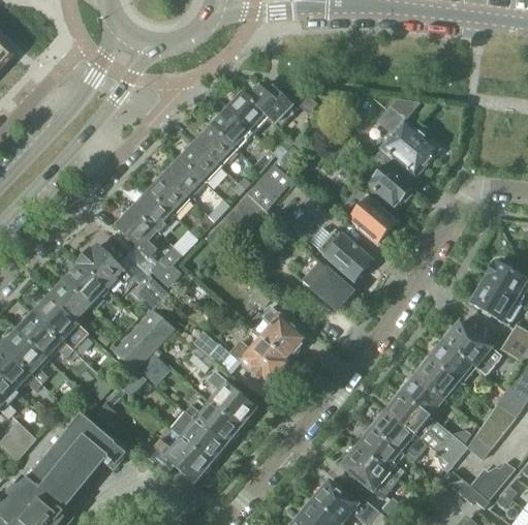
[(0,67),(5,62),(10,57),(11,56),(10,55),(4,49),(0,44),(0,67)]
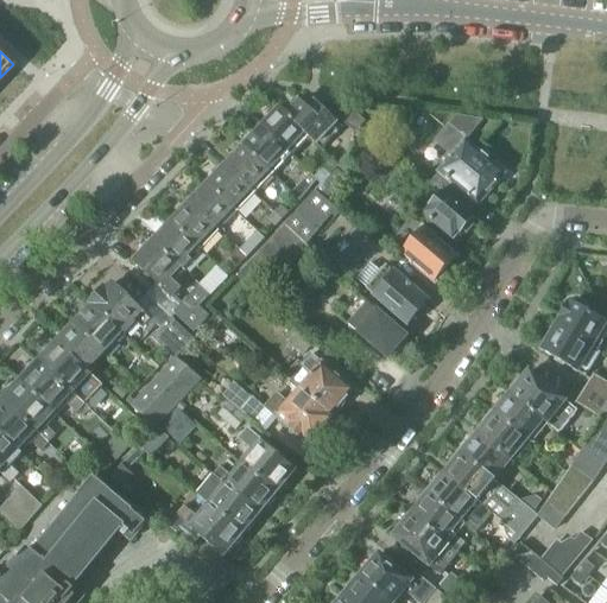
[(299,99),(288,112),(286,113),(309,134),(322,146),(342,125),(315,100),(309,107),(299,99)]
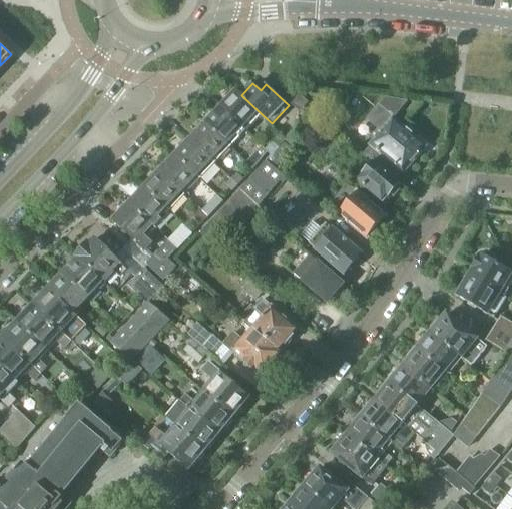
[(226,99),(220,105),(245,129),(261,113),(241,95),(242,94),(236,89),(235,90),(232,90),(226,96),(226,99)]
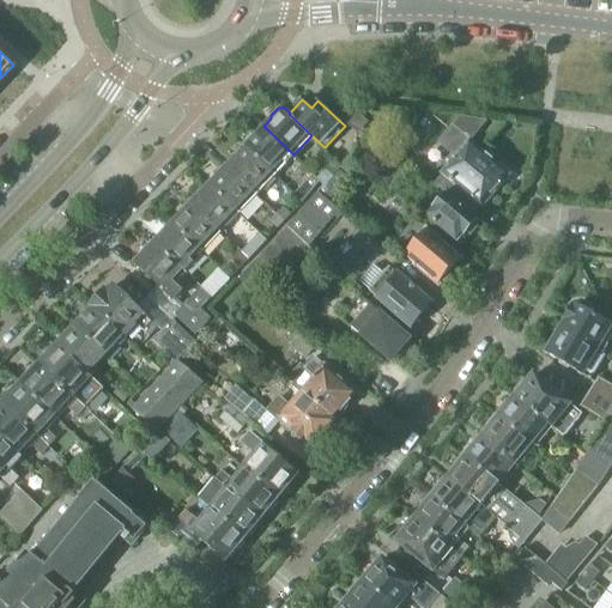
[(247,144),(246,145),(276,174),(294,154),(264,126),(256,133),(253,133),(246,140),(247,144)]
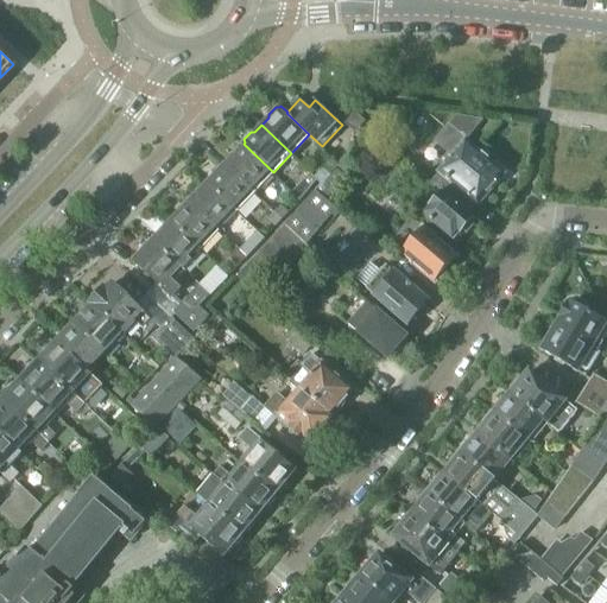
[(432,179),(443,188),(468,210),(478,200),(481,196),(484,197),(501,177),(499,175),(503,171),(450,126),(440,139),(456,152),(442,169),(432,179)]
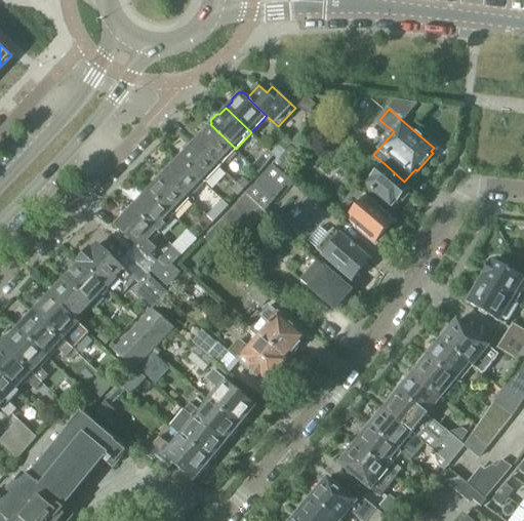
[(201,134),(195,141),(220,165),(236,149),(210,124),(209,125),(206,125),(201,131),(201,134)]
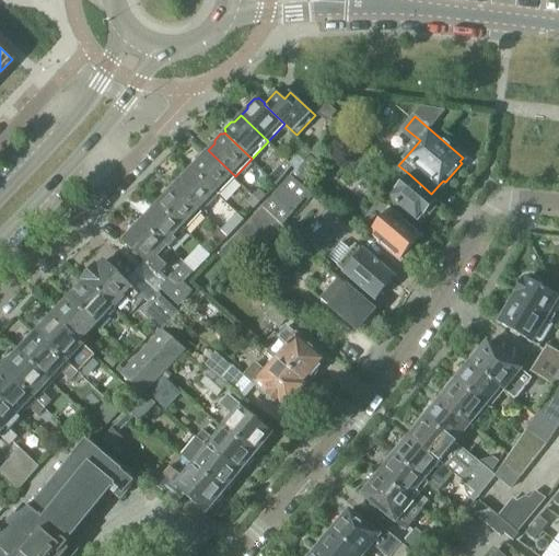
[(328,148),(318,138),(315,142),(318,146),(313,151),(319,157),(328,148)]
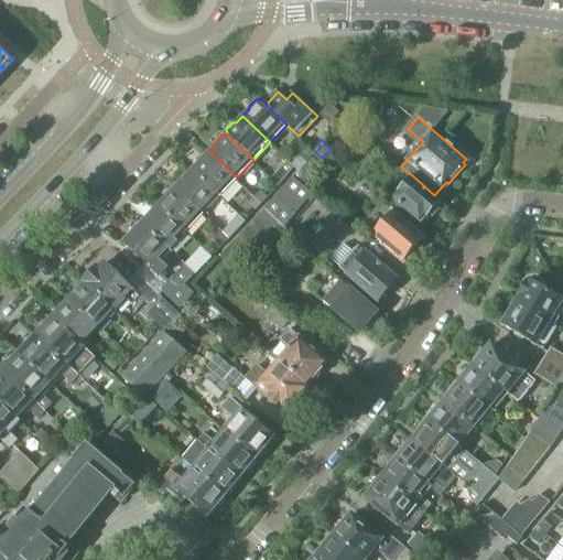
[(359,153),(352,161),(360,169),(371,155),(364,148),(359,153)]
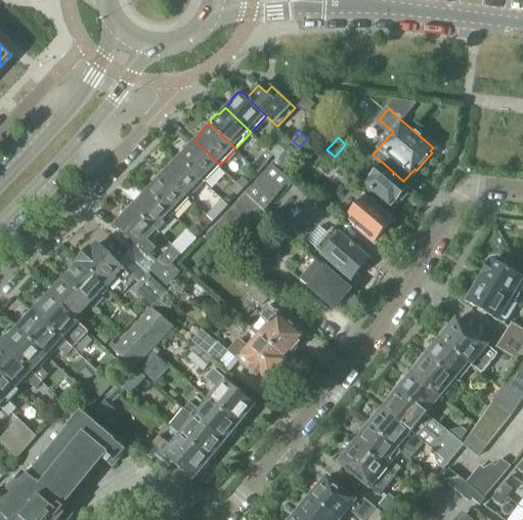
[(180,156),(179,157),(204,181),(220,165),(194,140),(188,146),(185,146),(179,153),(180,156)]
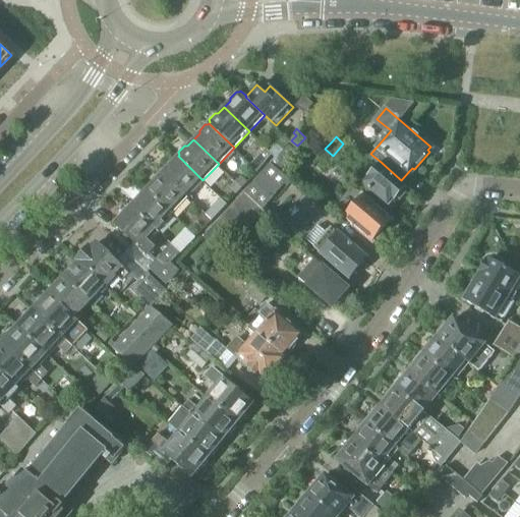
[(278,153),(271,161),(279,169),(286,161),(297,149),(289,141),(278,154),(278,153)]
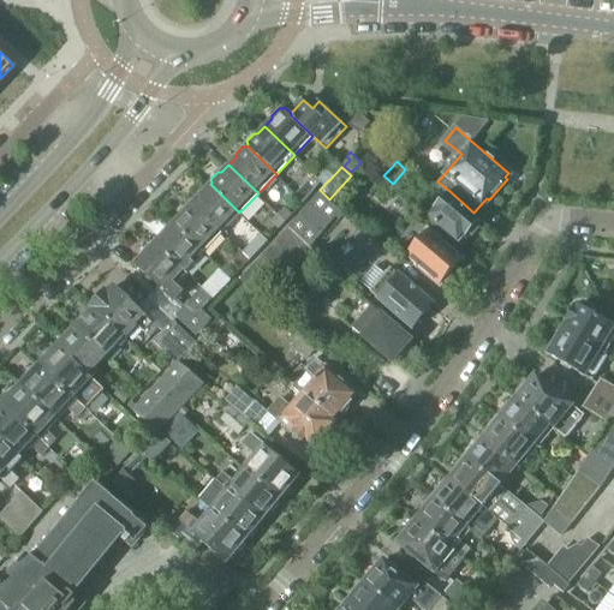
[(314,173),(296,192),(303,199),(321,180),(314,173)]
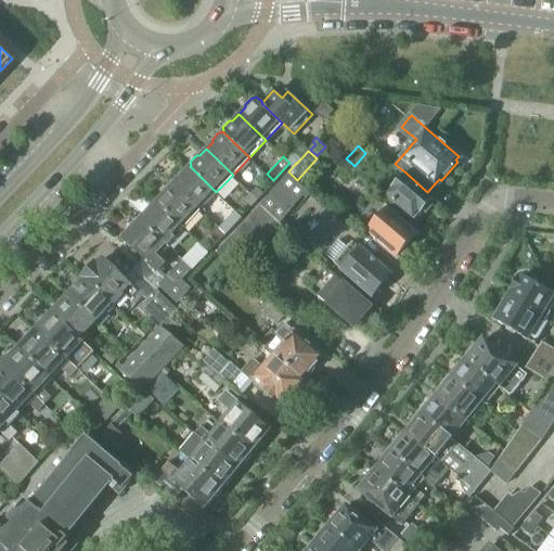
[(180,177),(174,183),(200,209),(216,192),(190,166),(189,167),(185,167),(179,174),(180,177)]
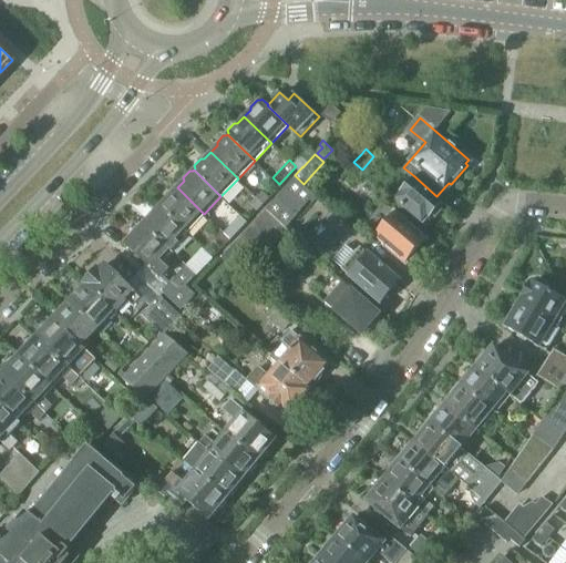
[(314,192),(304,184),(295,175),(278,195),(296,212),(314,192)]
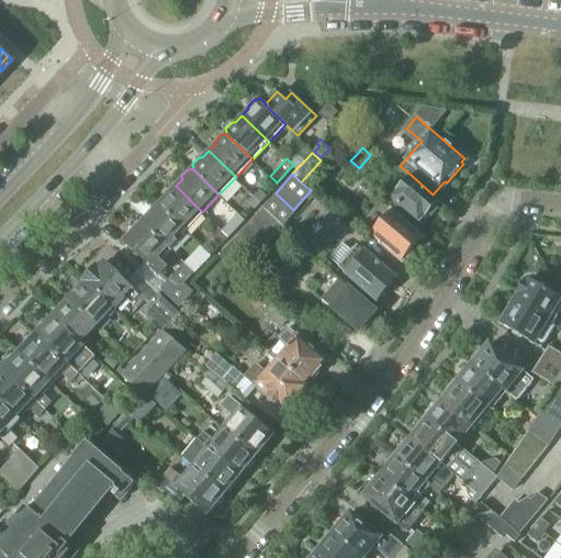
[(433,194),(410,174),(391,197),(418,220),(424,213),(426,215),(428,212),(432,214),(439,205),(436,203),(439,200),(433,194)]
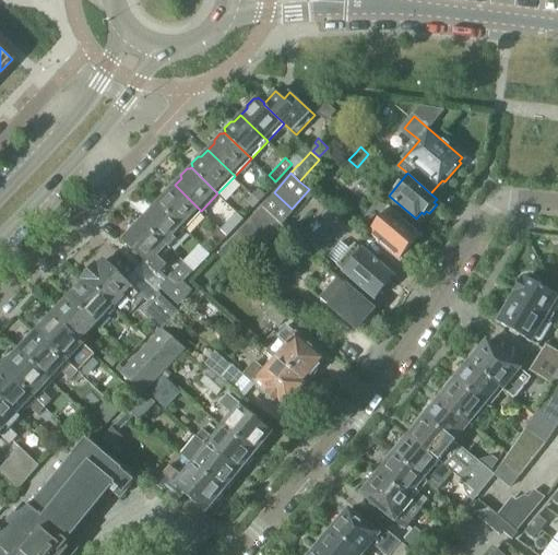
[(158,201),(157,202),(185,228),(201,211),(175,185),(167,191),(164,191),(158,198),(158,201)]
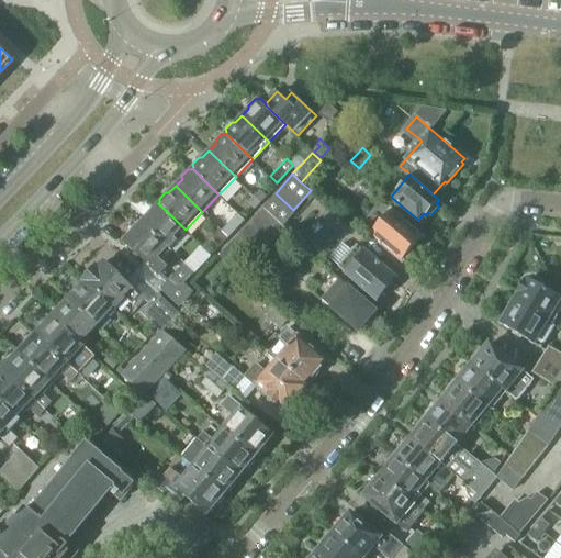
[(260,187),(254,193),(261,200),(267,194),(260,187)]
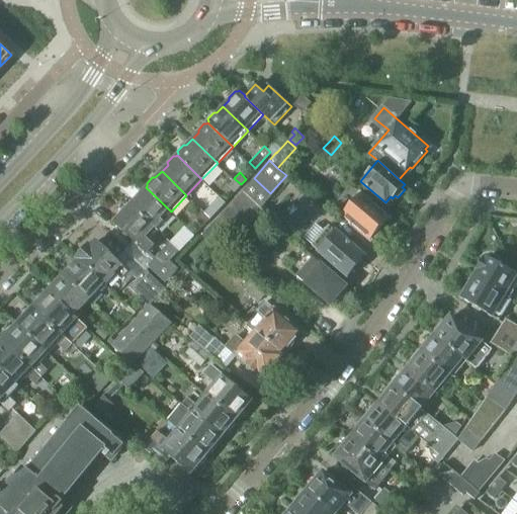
[(241,184),(234,178),(229,184),(235,190),(241,184)]
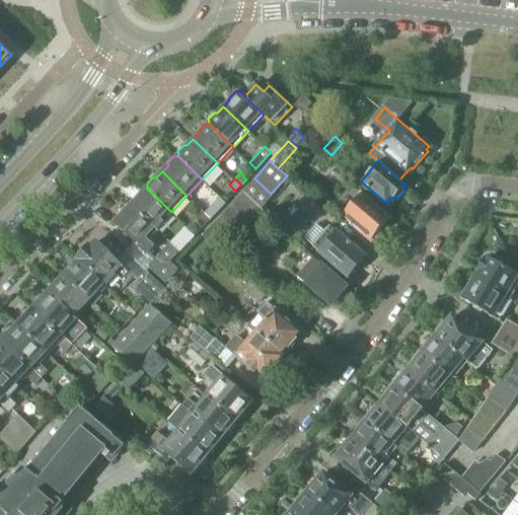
[(333,205),(343,214),(371,238),(373,235),(376,235),(381,230),(381,227),(389,216),(351,184),(333,205)]
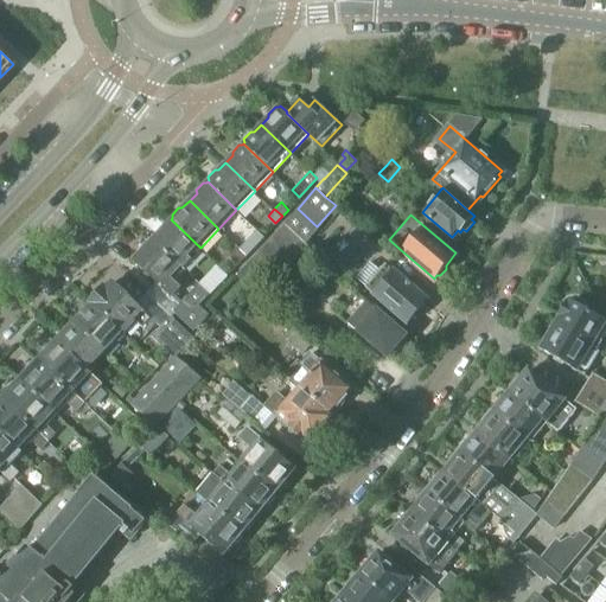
[(160,231),(154,237),(183,266),(201,248),(171,219),(170,221),(166,221),(160,228),(160,231)]
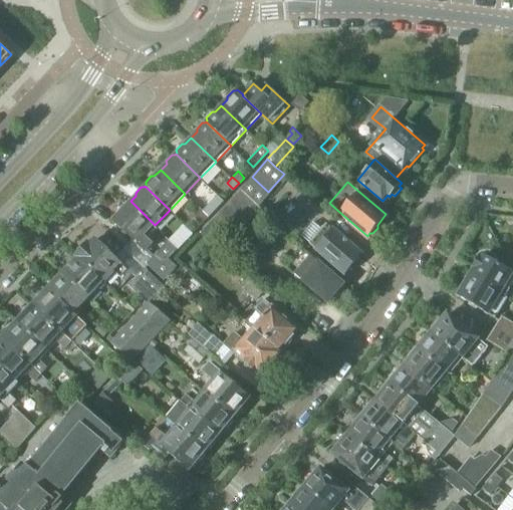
[(241,188),(219,211),(233,225),(238,229),(260,206),(255,201),(241,188)]
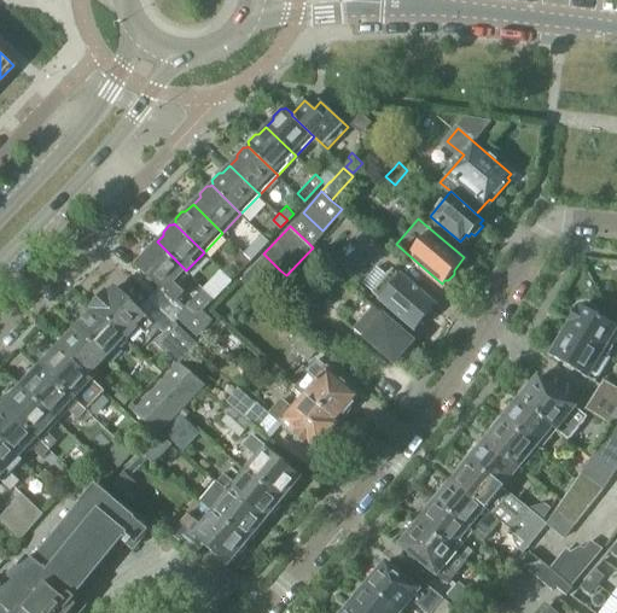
[(186,270),(157,241),(155,244),(151,244),(145,250),(145,254),(137,263),(175,301),(184,291),(176,285),(188,272),(186,270)]
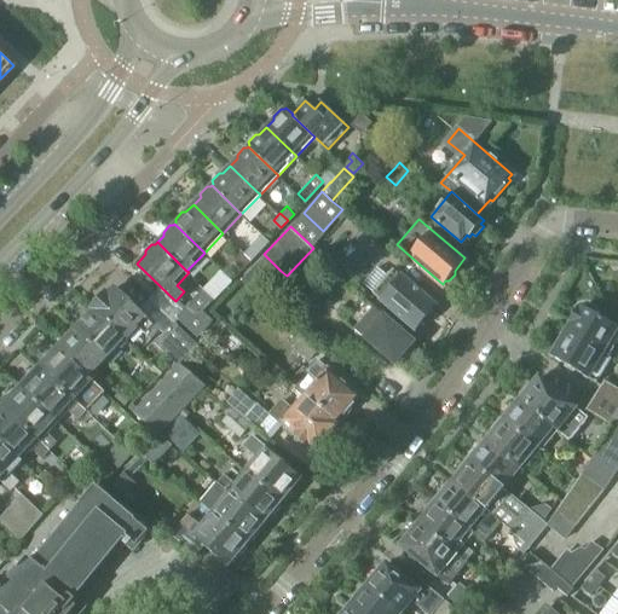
[(250,244),(243,252),(250,259),(258,252),(250,244)]
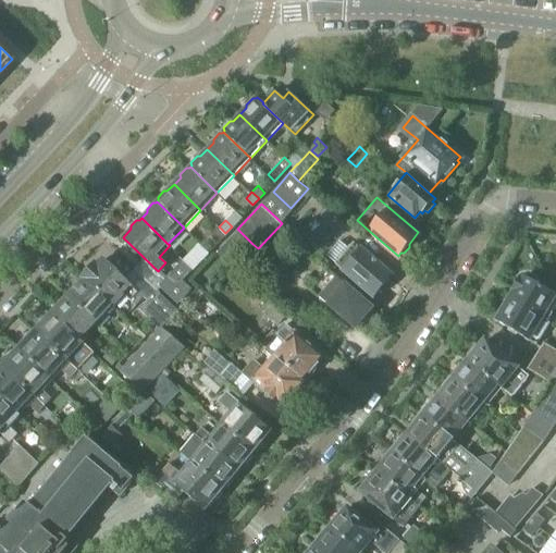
[(225,233),(219,226),(217,224),(200,243),(209,250),(225,233)]
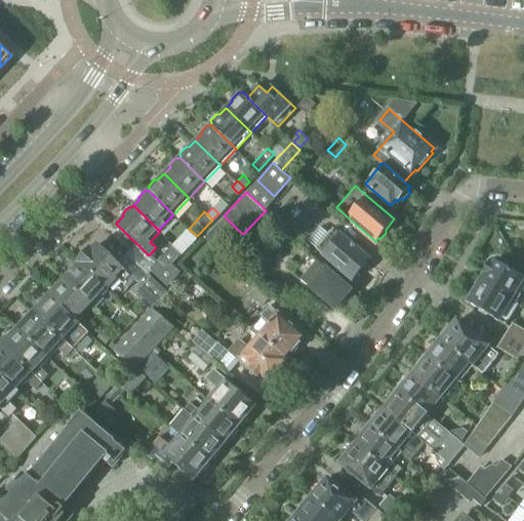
[(315,246),(323,253),(352,278),(356,273),(358,274),(363,269),(361,267),(369,257),(332,226),(315,246)]
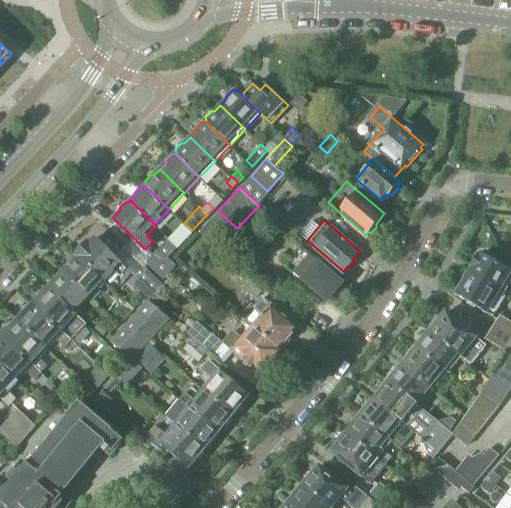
[(171,240),(177,246),(183,240),(176,234),(171,240)]
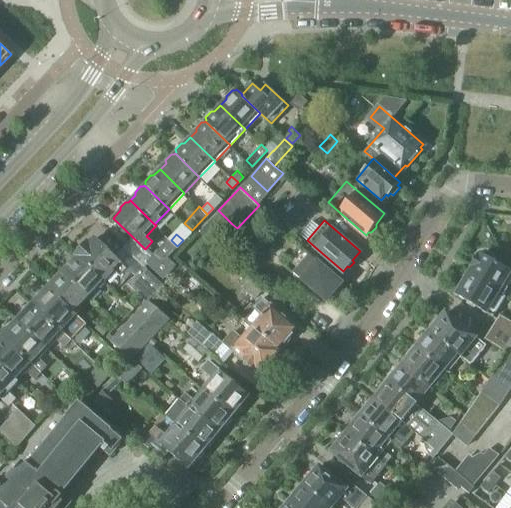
[(76,253),(78,255),(106,281),(116,270),(125,279),(132,271),(95,237),(89,243),(87,241),(76,253)]
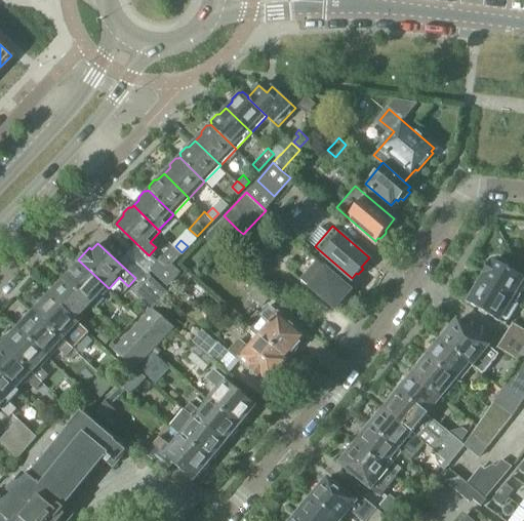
[(485,272),(481,280),(516,301),(520,293),(515,290),(521,281),(519,275),(507,268),(510,264),(497,255),(494,259),(493,259),(492,262),(490,261),(483,271),(485,272)]
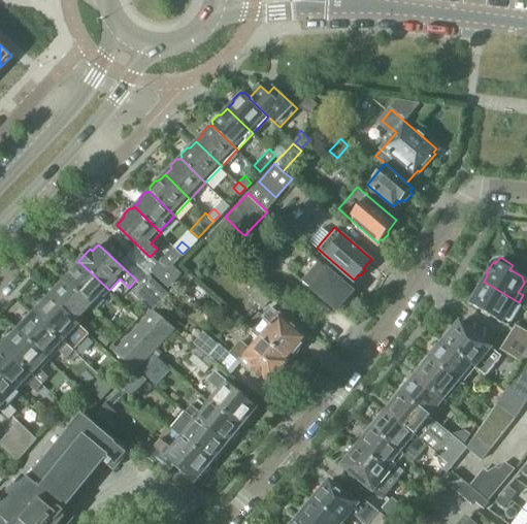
[(178,274),(170,267),(161,258),(151,269),(168,286),(178,274)]
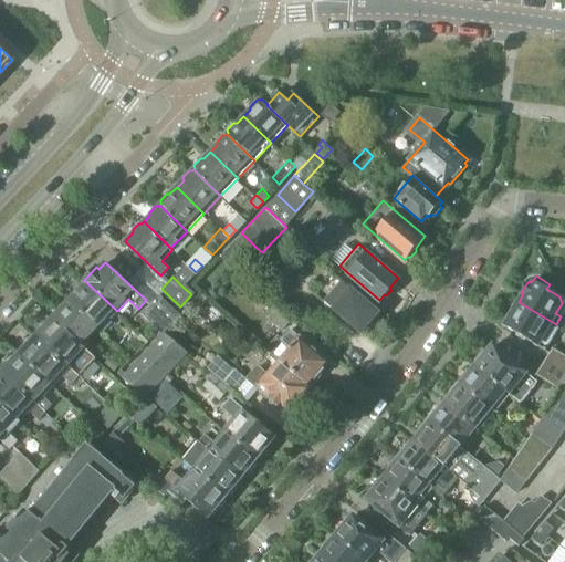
[(343,279),(324,300),(362,332),(363,330),(365,332),(375,321),(373,319),(378,311),(352,288),(353,287),(343,279)]
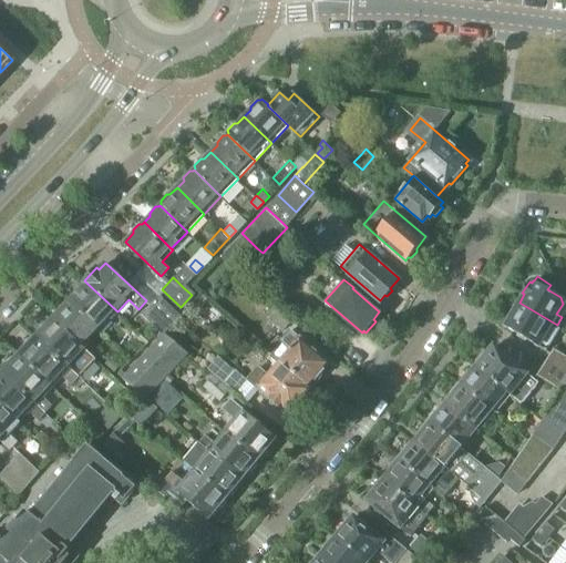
[(71,299),(70,300),(98,326),(109,315),(111,318),(117,311),(86,283),(80,289),(76,288),(70,295),(71,299)]
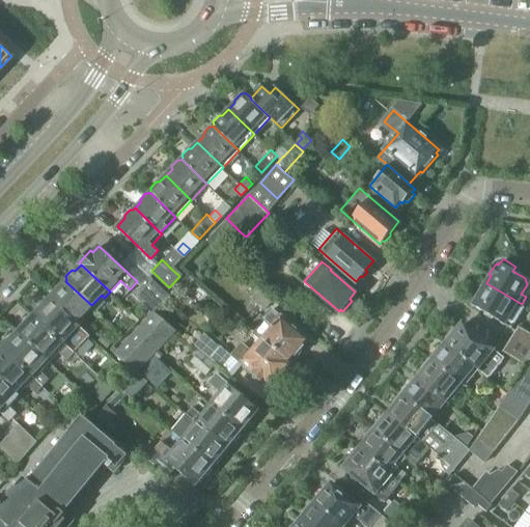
[(149,275),(140,284),(133,293),(152,311),(117,349),(112,344),(109,348),(114,352),(136,372),(176,330),(155,309),(169,294),(149,275)]
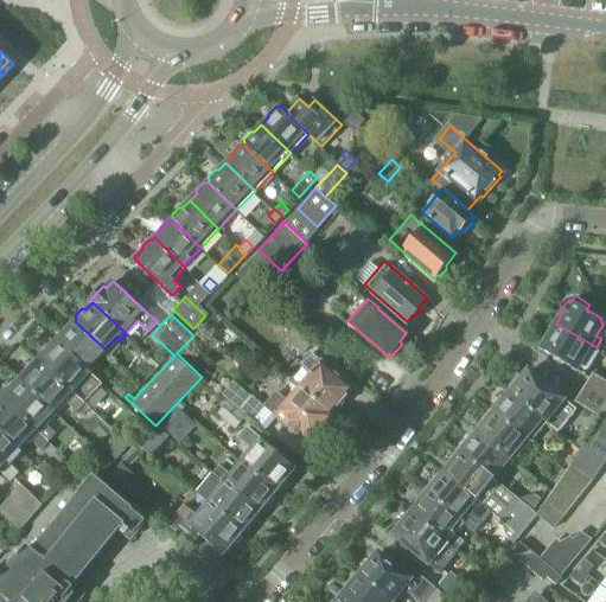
[(209,321),(215,327),(222,321),(215,314),(209,321)]
